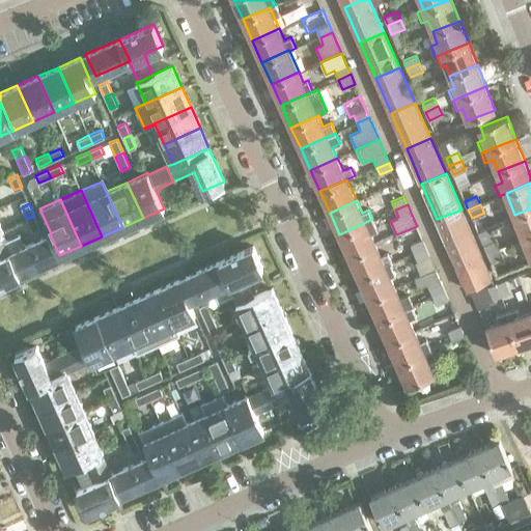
[(530,233),(530,208),(514,215),(523,236),(530,233)]
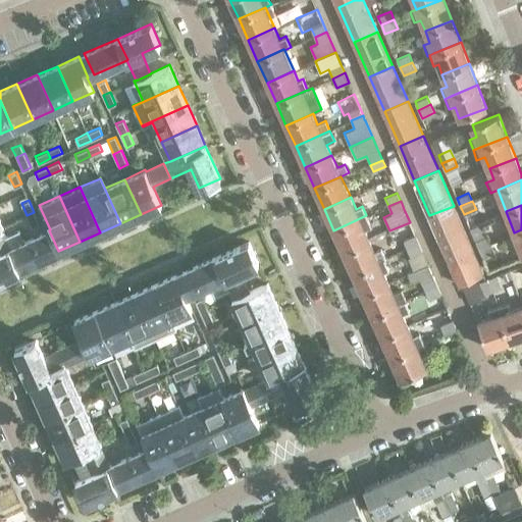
[(454,206),(429,215),(439,239),(464,228),(454,206)]
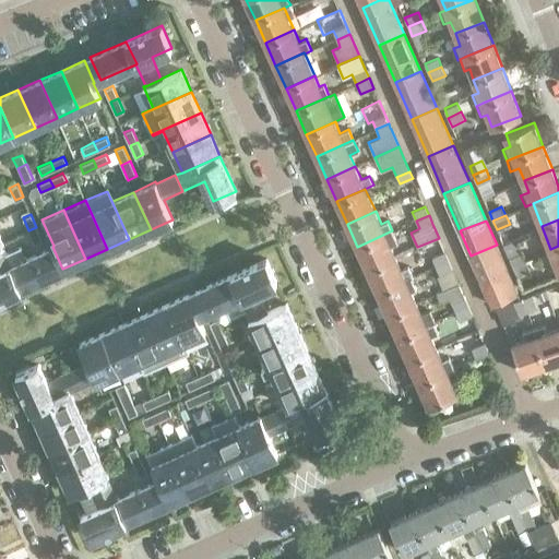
[(36,227),(28,230),(34,244),(43,239),(36,227)]
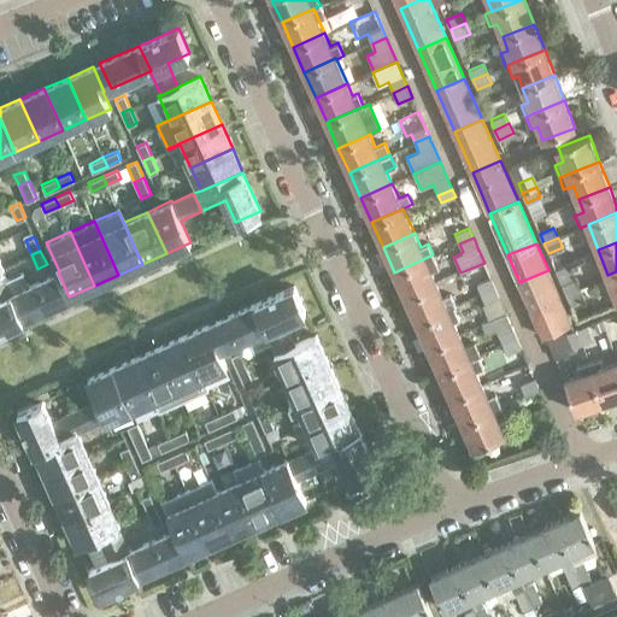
[(439,268),(433,254),(394,272),(405,298),(436,283),(432,271),(439,268)]
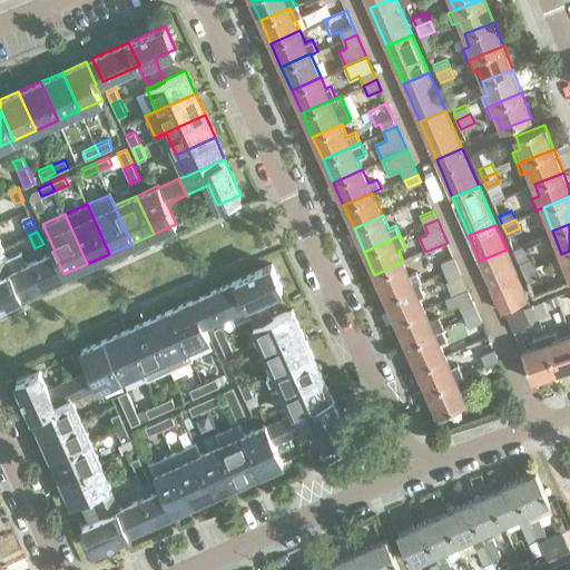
[(444,272),(458,266),(453,256),(448,243),(425,252),(423,253),(430,268),(441,263),(444,272)]
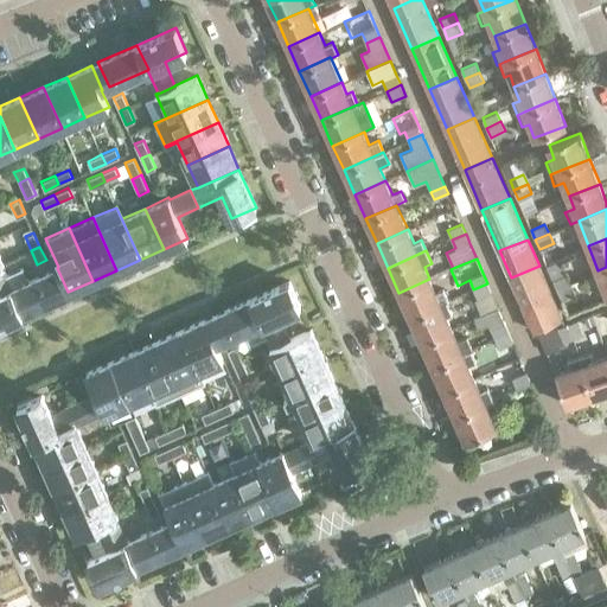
[(0,263),(0,323),(23,313),(6,275),(1,264),(1,263),(0,263)]
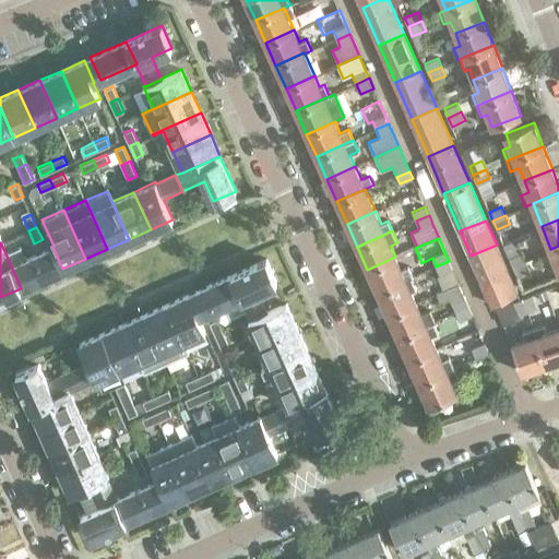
[(497,245),(471,256),(484,286),(509,275),(497,245)]
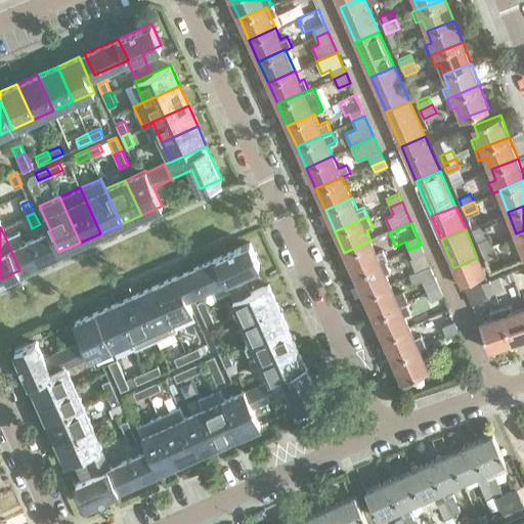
[(19,230),(5,237),(19,270),(53,255),(44,233),(25,242),(19,230)]
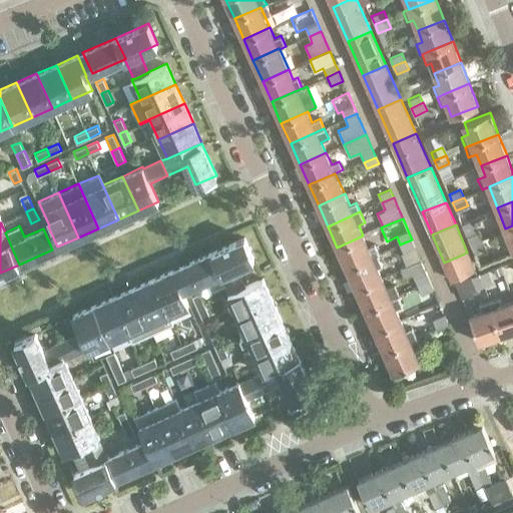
[(471,244),(482,239),(479,231),(467,236),(471,244)]
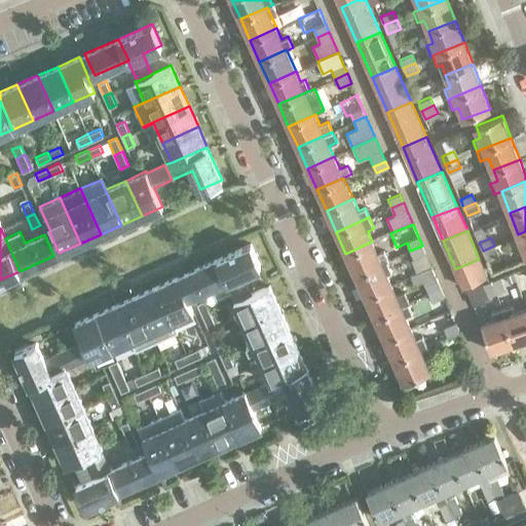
[(377,253),(372,241),(345,254),(355,274),(386,261),(388,260),(384,250),(377,253)]
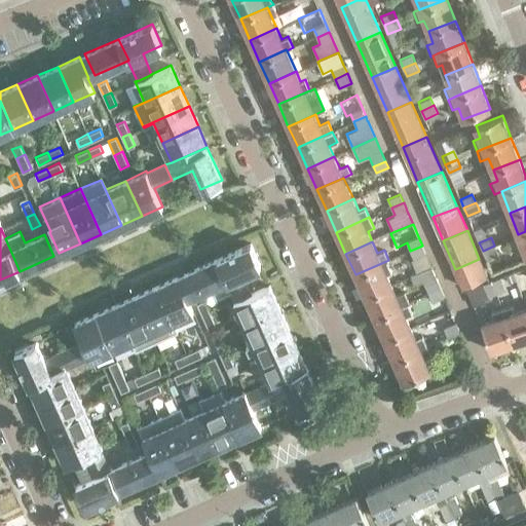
[(251,243),(218,258),(232,291),(236,300),(236,301),(252,294),(251,293),(241,273),(261,264),(251,243)]
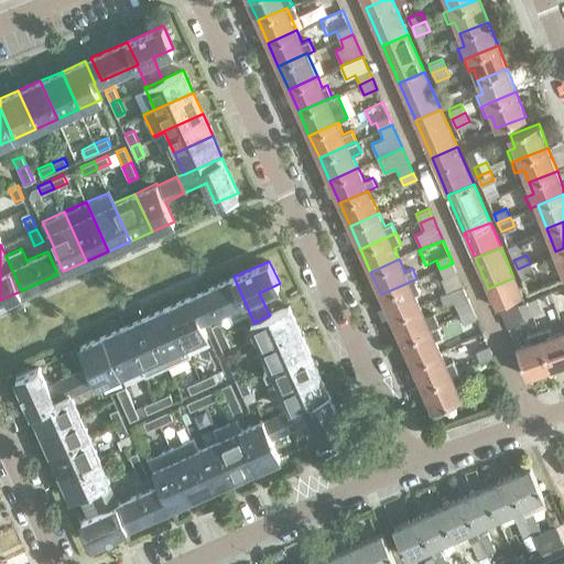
[(453,263),(440,269),(443,277),(441,278),(447,293),(463,285),(456,271),(453,263)]
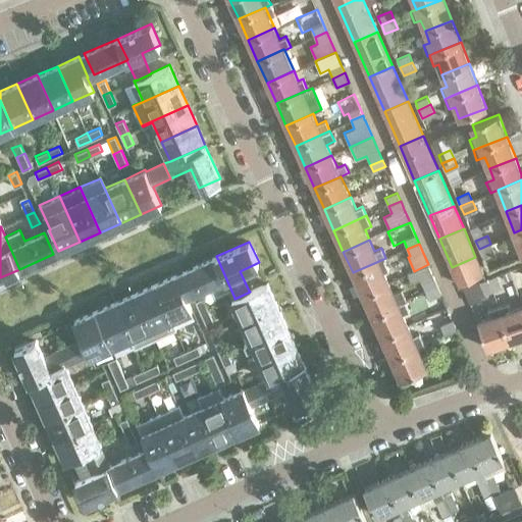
[(490,244),(479,249),(482,257),(494,252),(490,244)]
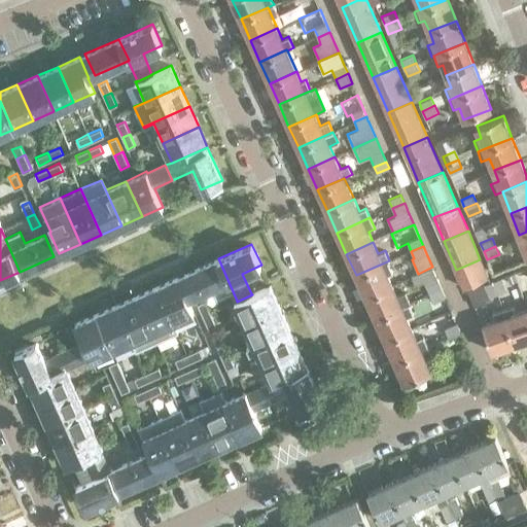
[(233,291),(218,258),(184,274),(194,295),(213,287),(218,299),(233,291)]
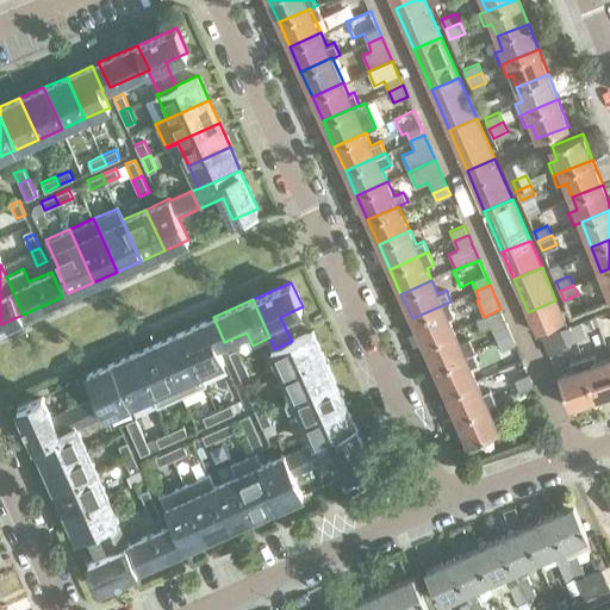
[(565,321),(555,300),(528,312),(537,332),(565,321)]
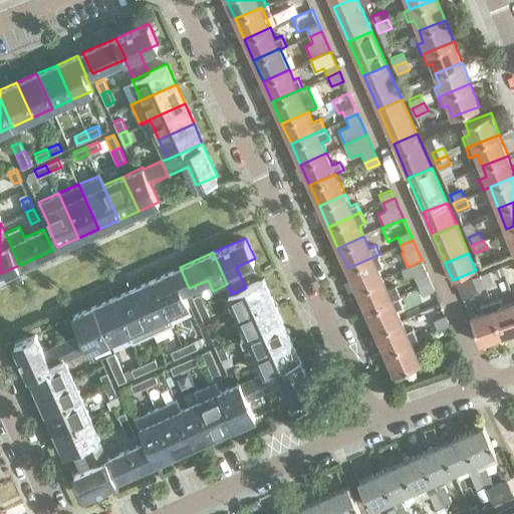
[(382,266),(377,255),(347,268),(356,289),(382,277),(378,268),(382,266)]
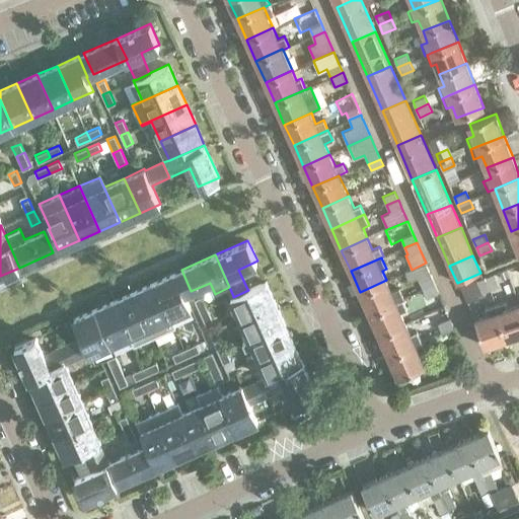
[(423,289),(435,284),(426,263),(412,270),(405,272),(410,281),(418,278),(423,289)]
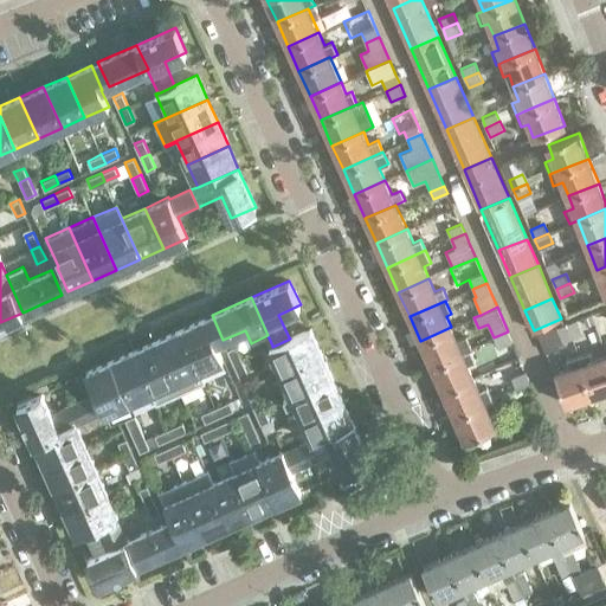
[(180,329),(204,382),(205,381),(200,371),(223,360),(216,343),(217,342),(205,318),(180,329)]
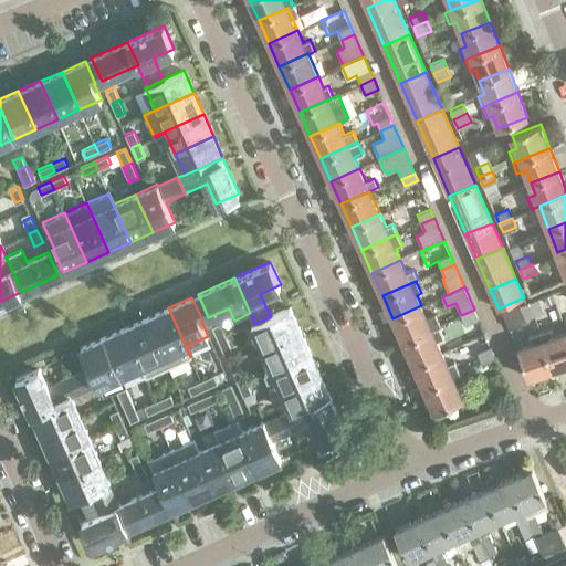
[(531,302),(535,315),(544,312),(538,299),(531,302)]
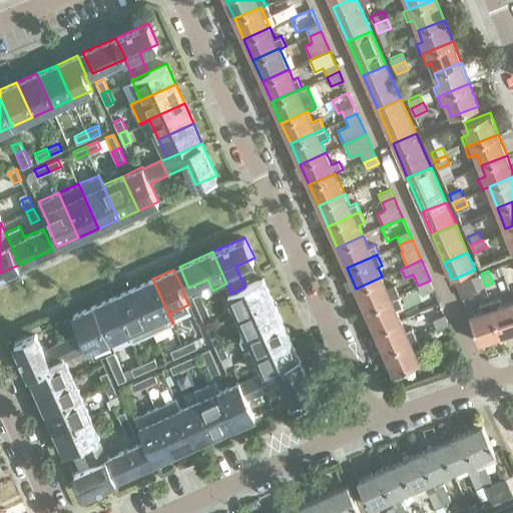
[(478,289),(485,286),(481,274),(472,277),(471,277),(455,283),(462,298),(479,292),(478,289)]
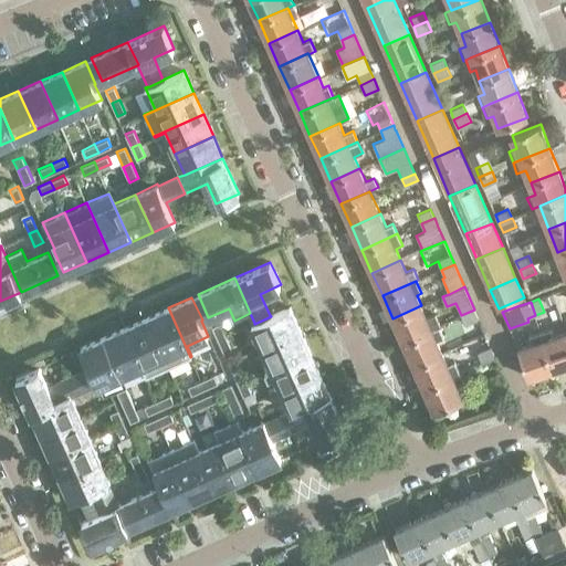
[(427,317),(421,305),(392,318),(402,342),(439,325),(441,324),(436,313),(427,317)]
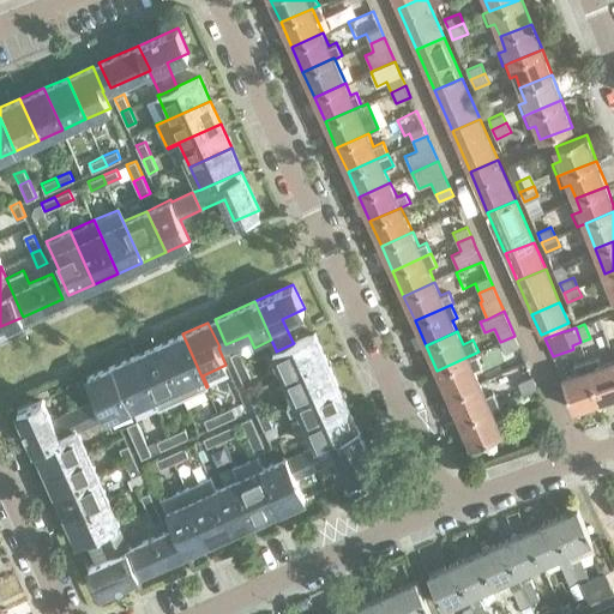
[(276,351),(276,350),(274,351),(284,375),(326,356),(314,332),(293,342),(294,343),(276,351)]
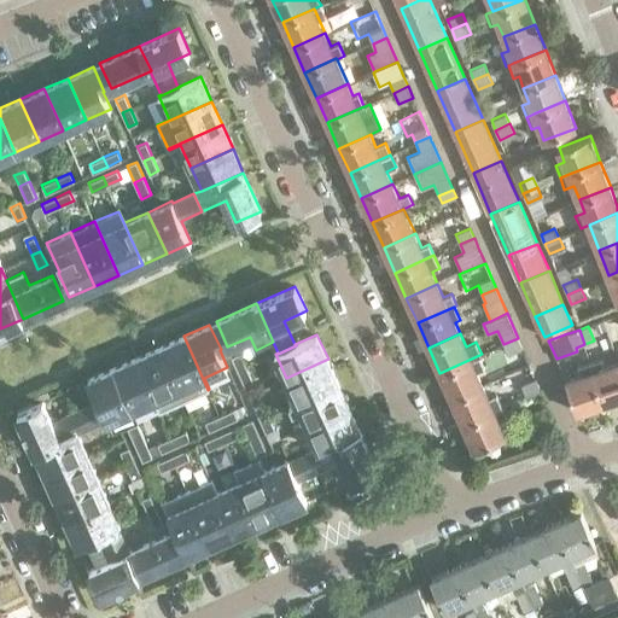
[(184,336),(161,347),(185,401),(208,390),(184,336)]
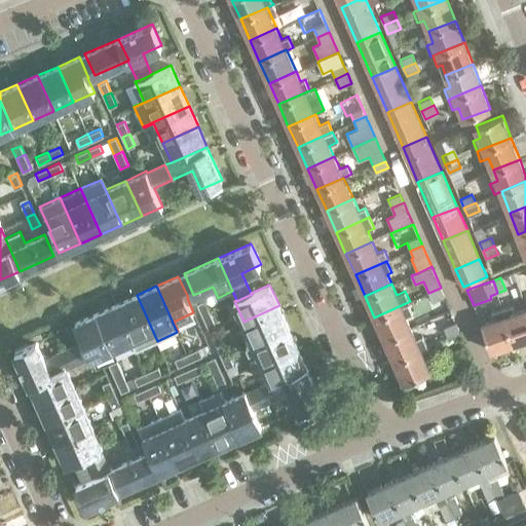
[(441,288),(428,293),(433,301),(444,296),(441,288)]
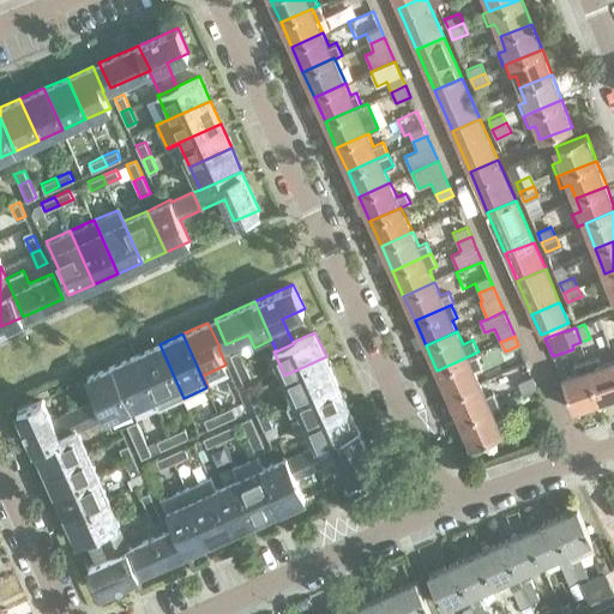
[(184,398),(160,344),(136,355),(160,408),(184,398)]
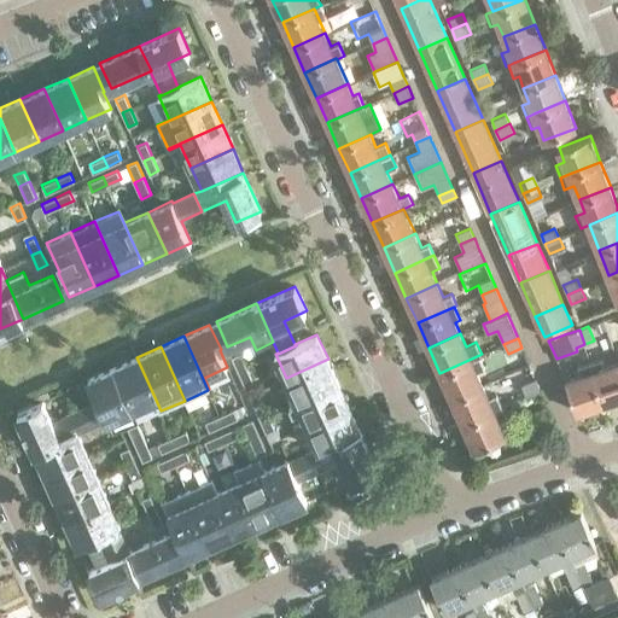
[(238,371),(248,367),(240,353),(232,356),(238,371)]
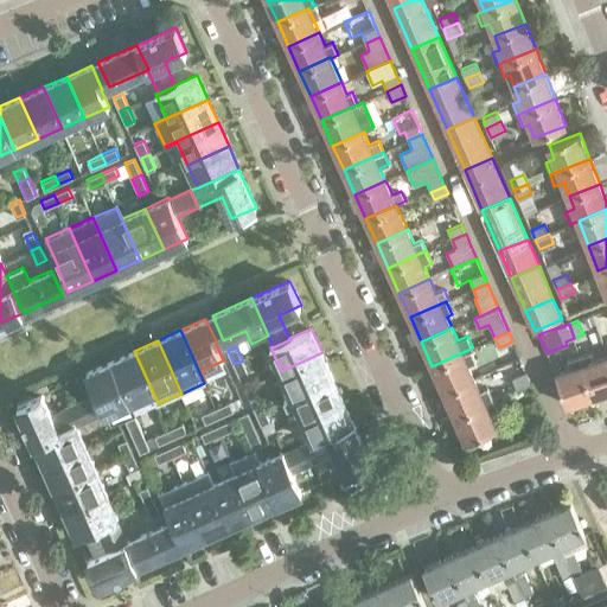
[(443,391),(474,377),(468,365),(475,362),(471,349),(432,366),(443,391)]
